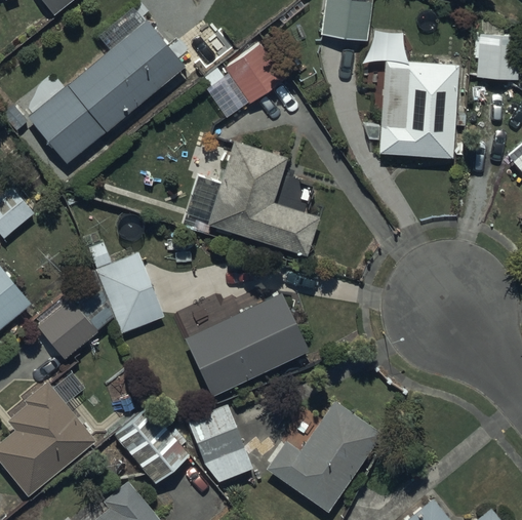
[(85,0),(40,0),(58,22),(85,0)]
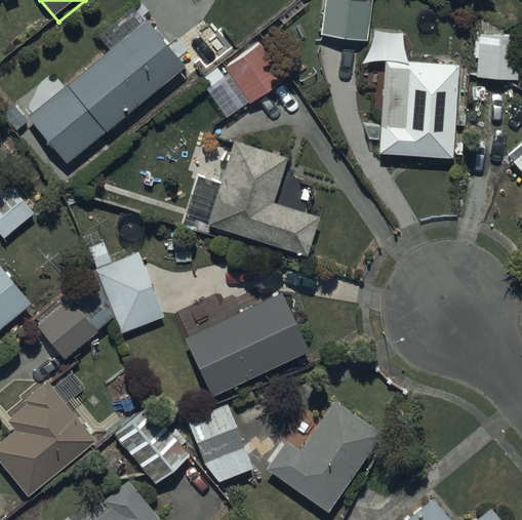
[(329,0),(324,40),(371,46),(376,0),(329,0)]
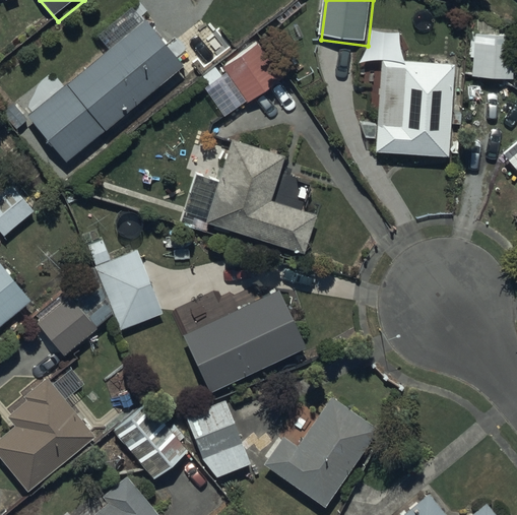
[(144,19),(26,115),(70,169),(188,73),(144,19)]
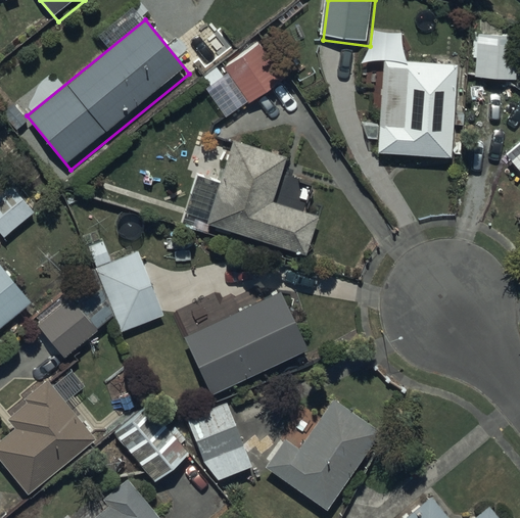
[(475,78),(516,80),(518,34),(502,33),(503,22),(479,21),(479,34),(475,34),(474,59),(476,59),(475,78)]
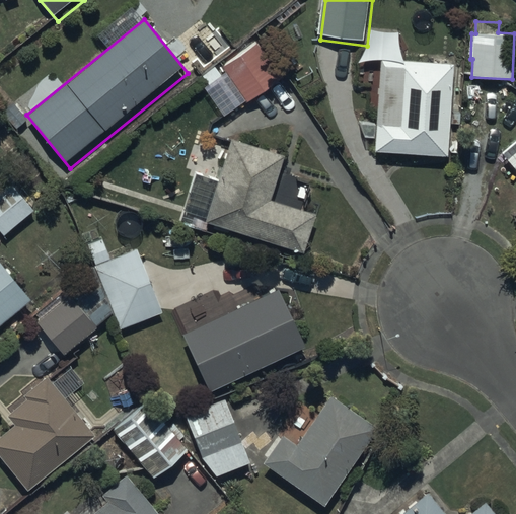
[(225,73),(250,108),(286,83),(261,48),(225,73)]
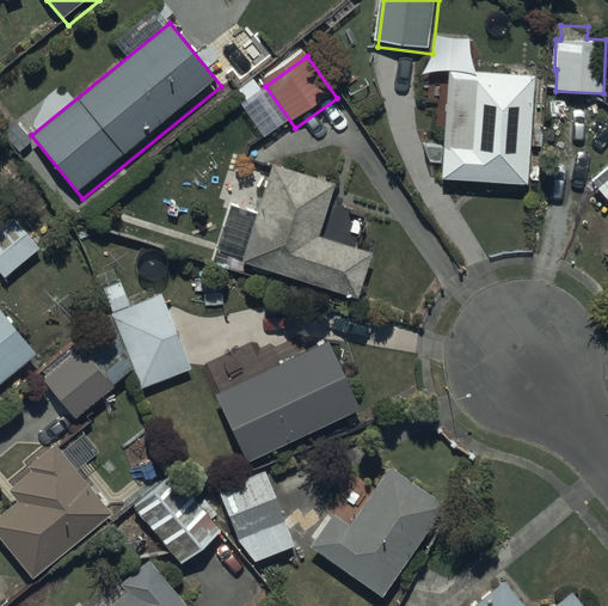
[(536,85),(452,80),(446,188),(530,193),(536,85)]
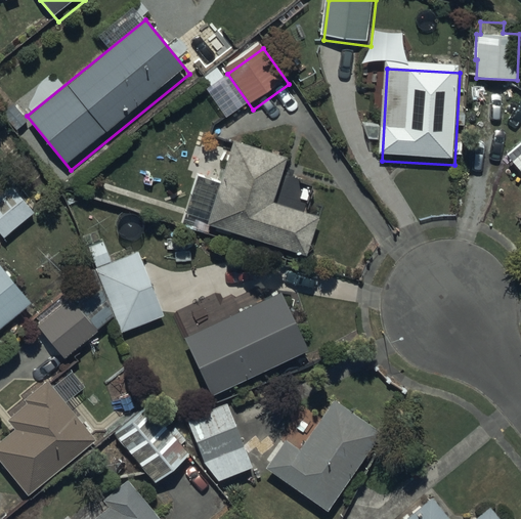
[(287,157),(233,141),(207,225),(306,256),(318,216),(272,202),(287,157)]
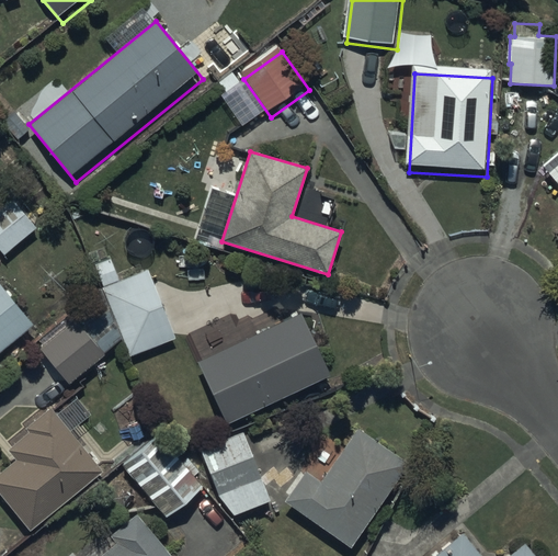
[(12,197),(0,207),(0,250),(4,256),(38,228),(12,197)]
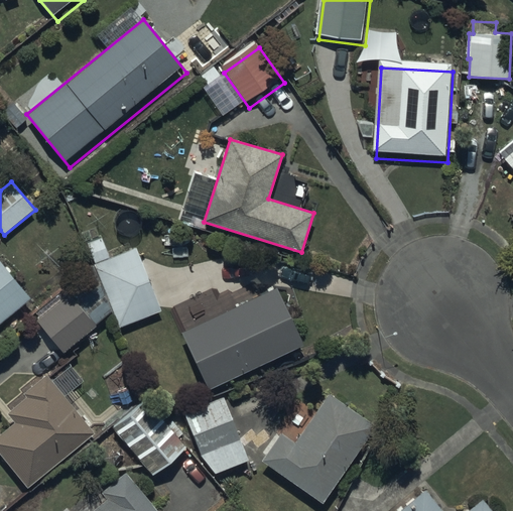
[(161,312),(136,249),(111,259),(103,239),(88,245),(96,265),(95,266),(120,329),(161,312)]
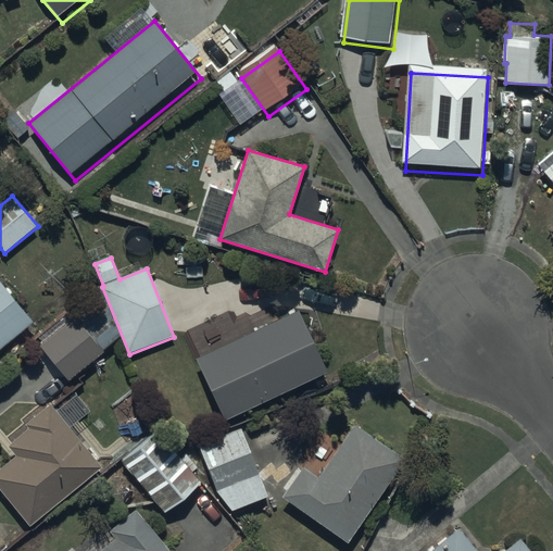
[(0,349),(33,323),(0,284),(0,349)]
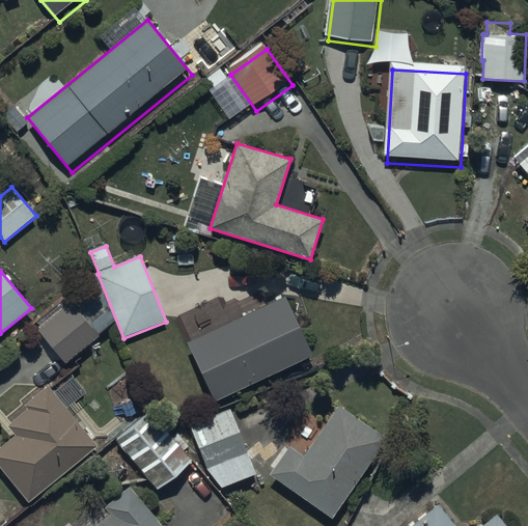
[(42,335),(59,357),(105,320),(80,289),(38,324),(46,332),(42,335)]
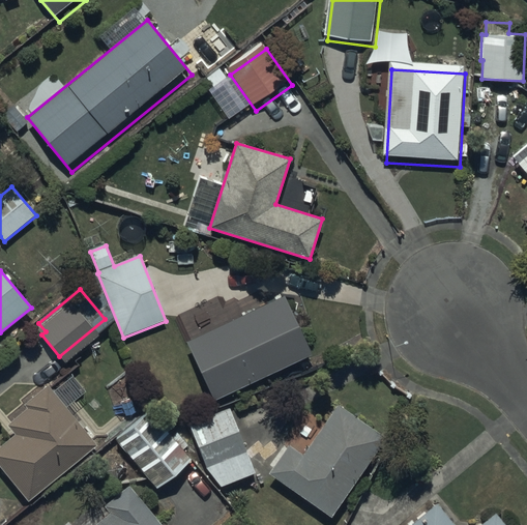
[(186,340),(214,400),(312,355),(284,295),(186,340)]
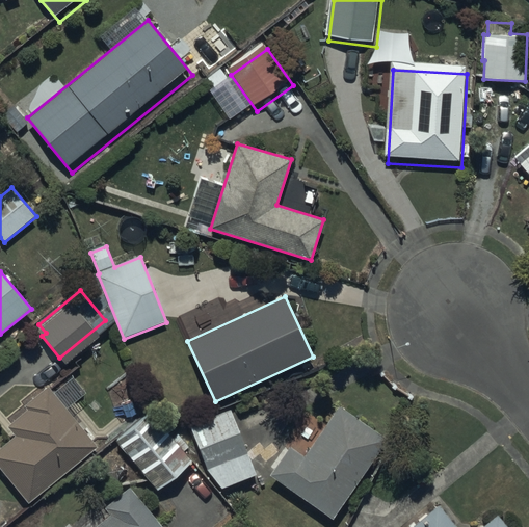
[(17,436),(0,448),(0,467),(28,501),(97,446),(49,387),(26,404),(29,410),(9,426),(17,436)]
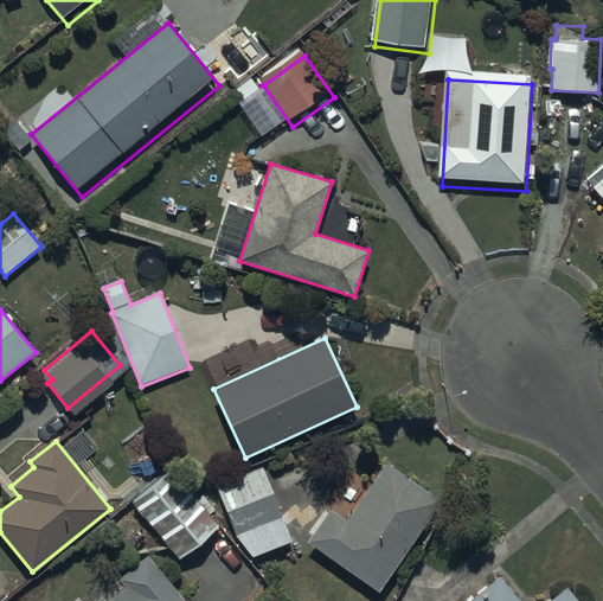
[(441,499),(386,462),(347,522),(329,511),(309,542),(380,589),(441,499)]
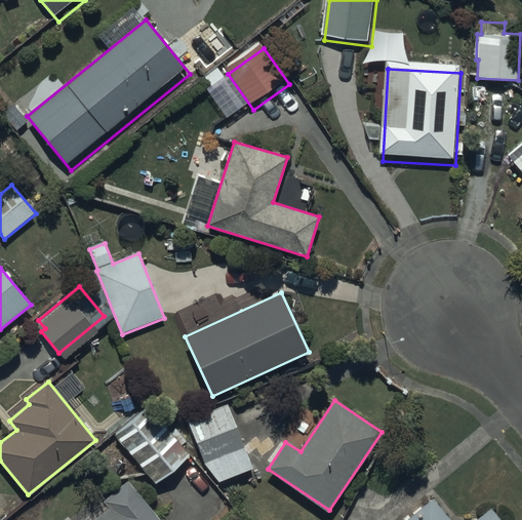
[(154,483),(189,454),(148,406),(114,435),(154,483)]
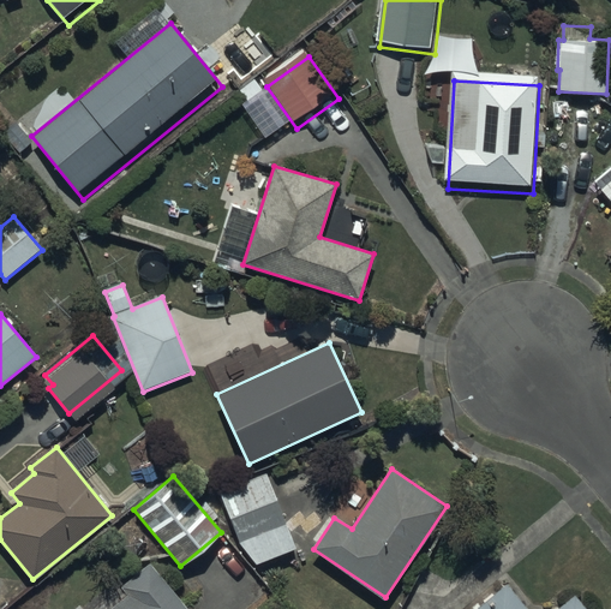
[(297,548),(267,476),(220,494),(240,545),(257,565),(297,548)]
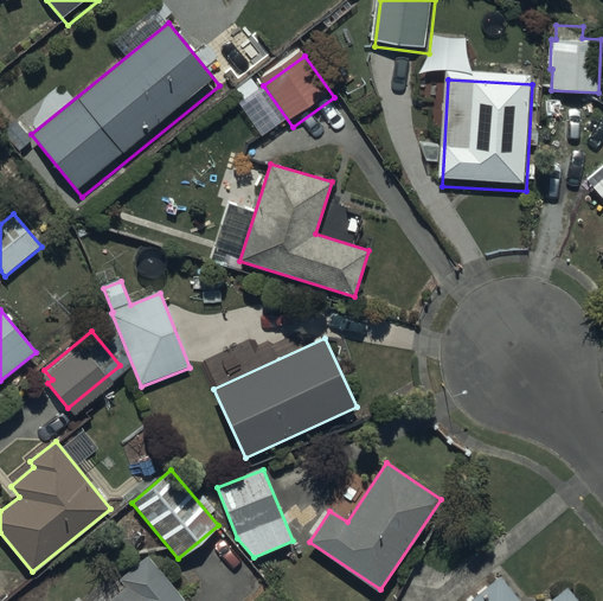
[(184,600),(147,557),(119,581),(124,588),(109,600),(184,600)]
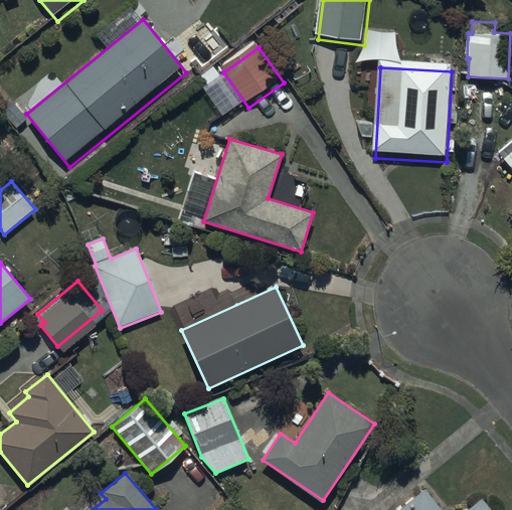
[(441,509),(422,488),(395,509),(491,509),(481,498),(467,509),(441,509)]
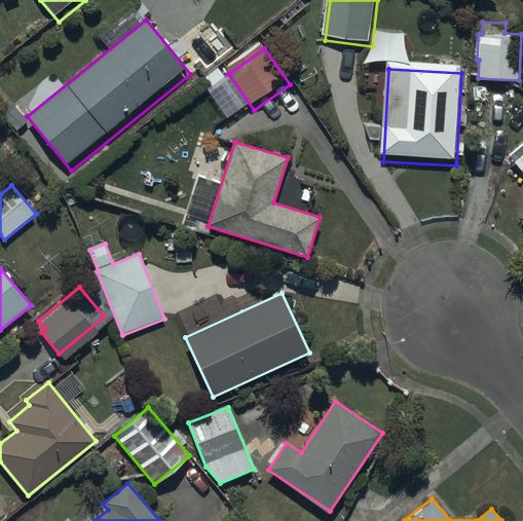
All buildings are outlined.
